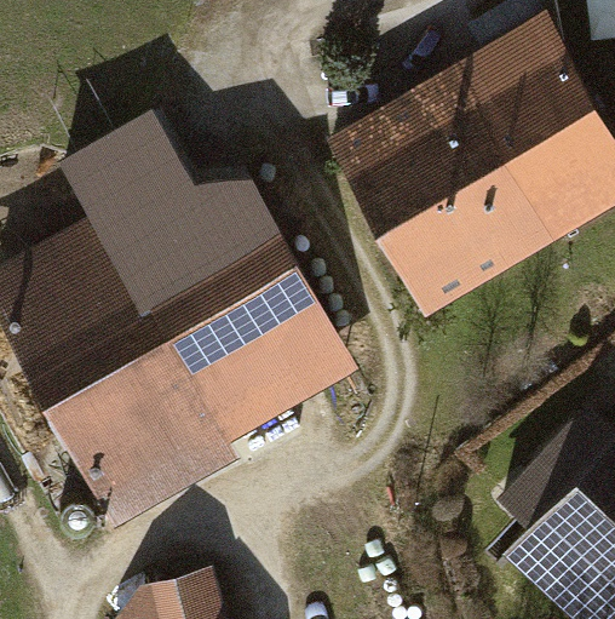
[(614,143),(550,30),(463,80),(546,222),(614,179),(614,143)]
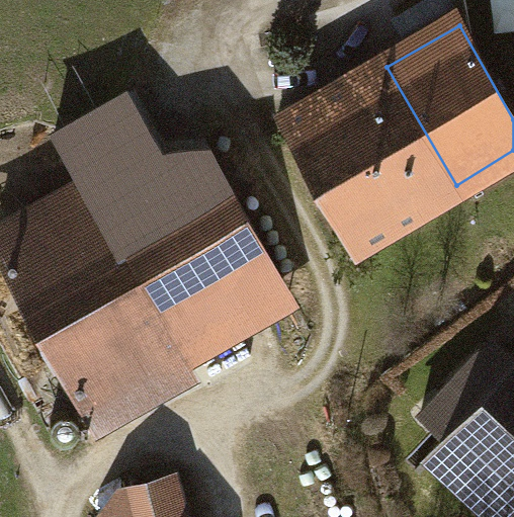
[(281,128),(351,247),(456,185),(387,67),(281,128)]
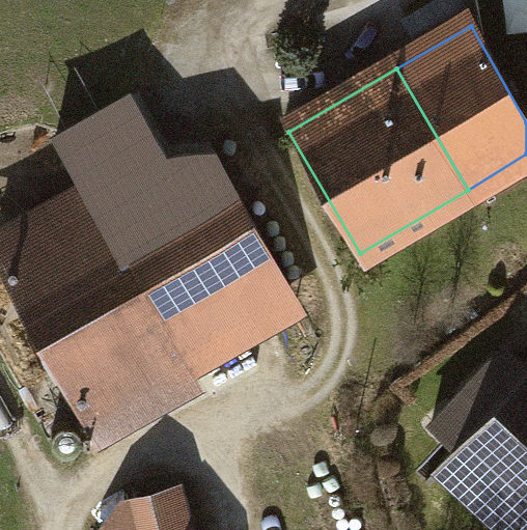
[(0,280),(98,453),(202,394),(195,380),(307,316),(216,155),(166,158),(130,93),(50,139),(76,186),(0,228),(0,280)]
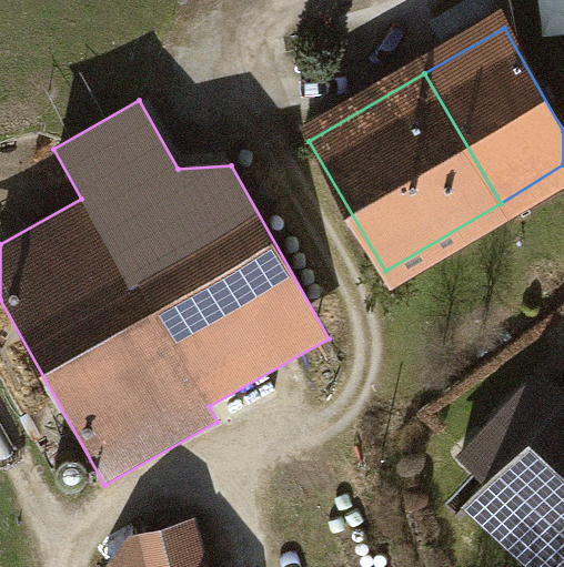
[(563,566),(563,394),(543,375),(521,388),(455,458),(484,485),(462,510),(523,566),(563,566)]
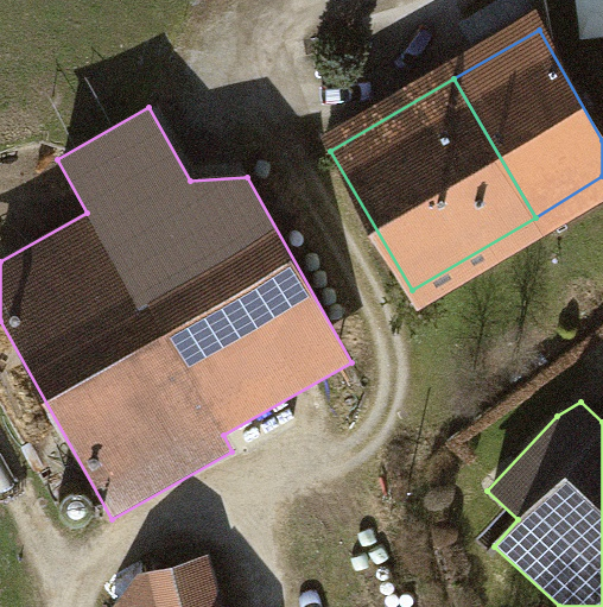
[(221,606),(208,556),(137,574),(110,606),(221,606)]
